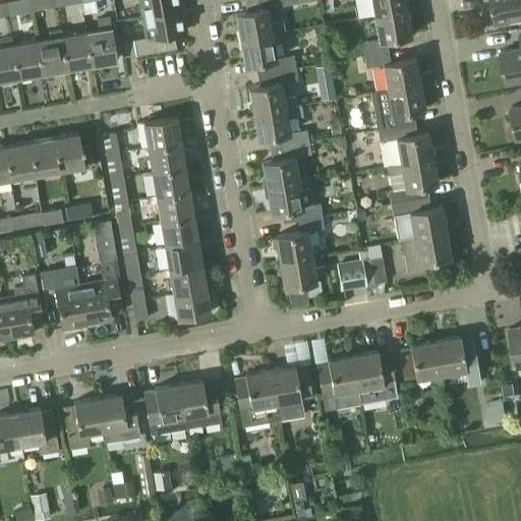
[(32,11),(30,0),(16,0),(10,1),(12,14),(32,11)]
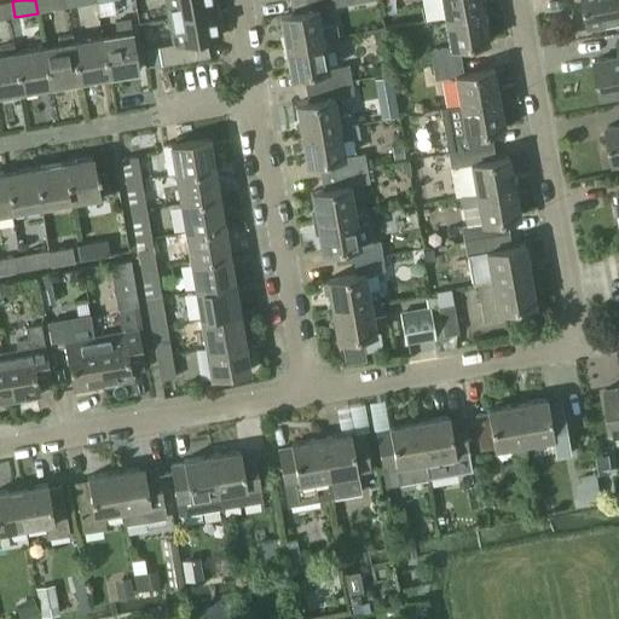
[(35,0),(38,13),(62,9),(61,0),(35,0)]
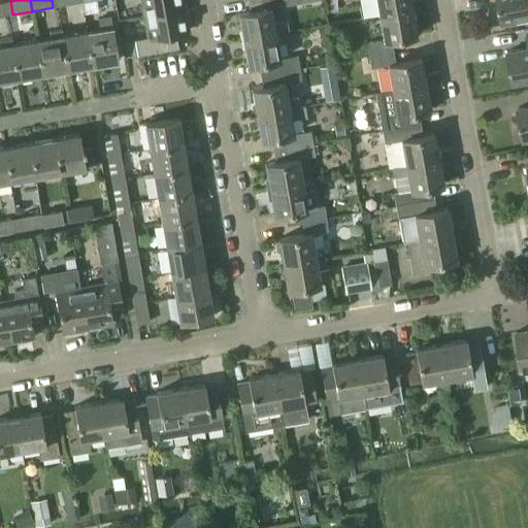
[(140,0),(143,15),(184,8),(182,0),(140,0)]
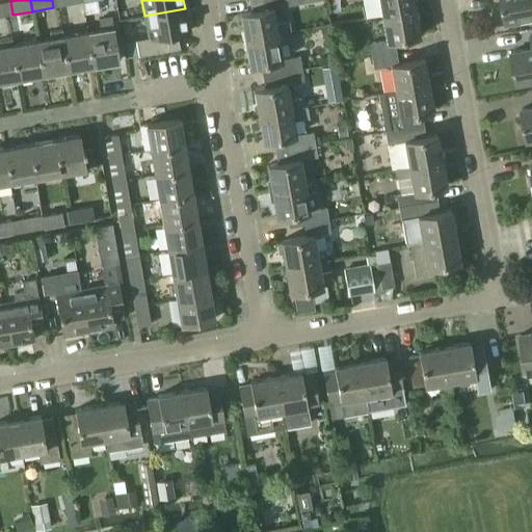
[(291,5),(289,0),(253,0),(248,1),(250,12),(240,15),(245,41),(291,32),(289,21),(276,23),(274,8),(291,5)]
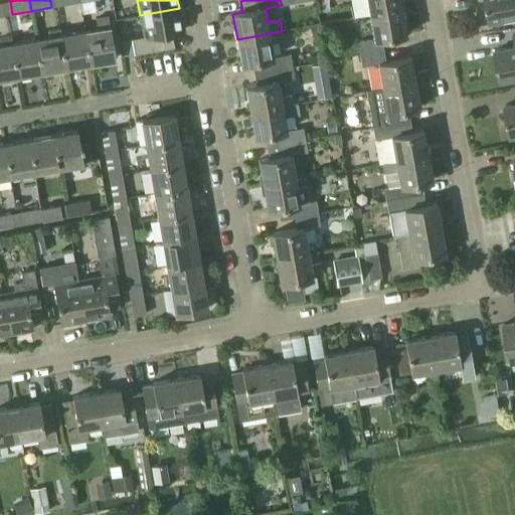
[(365,0),(369,16),(401,11),(399,0),(365,0)]
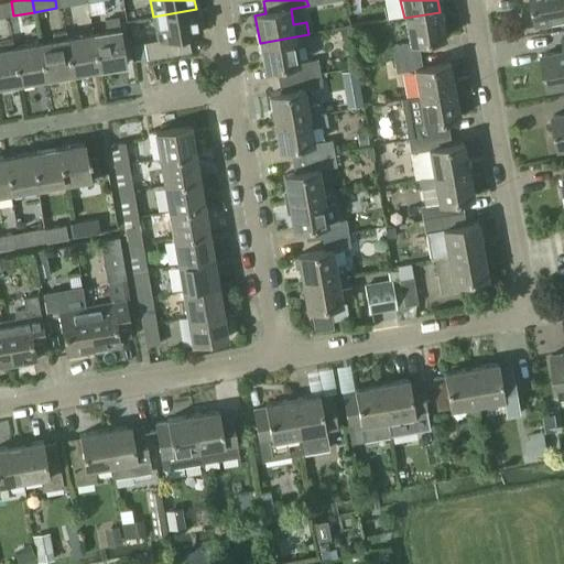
[(563,0),(531,0),(535,25),(563,20),(563,0)]
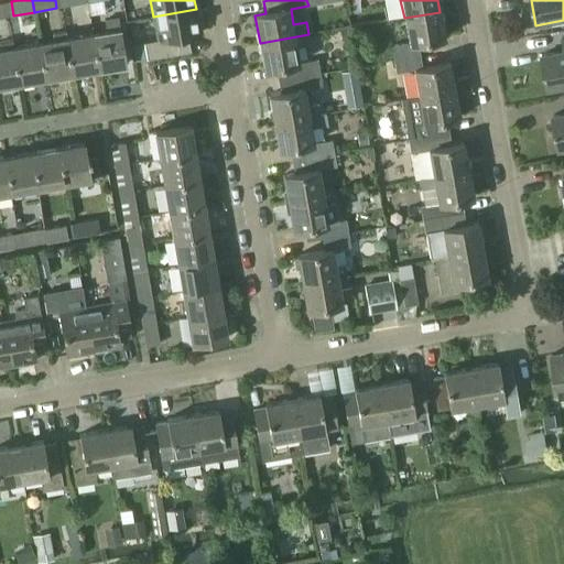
[(201,33),(196,9),(153,17),(158,40),(143,42),(147,60),(190,51),(187,35),(201,33)]
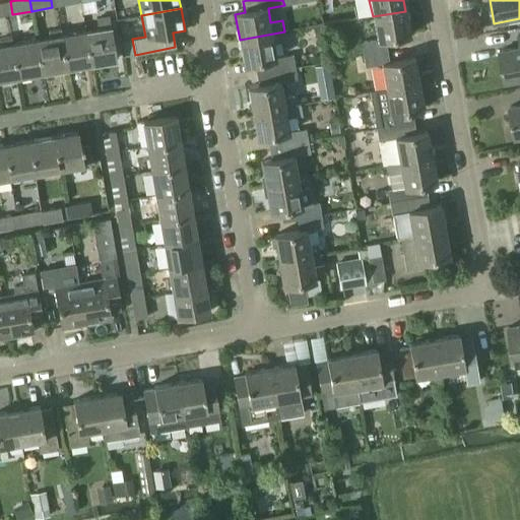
[(409,35),(405,11),(373,16),(377,40),(361,43),(363,55),(387,51),(385,39),(409,35)]
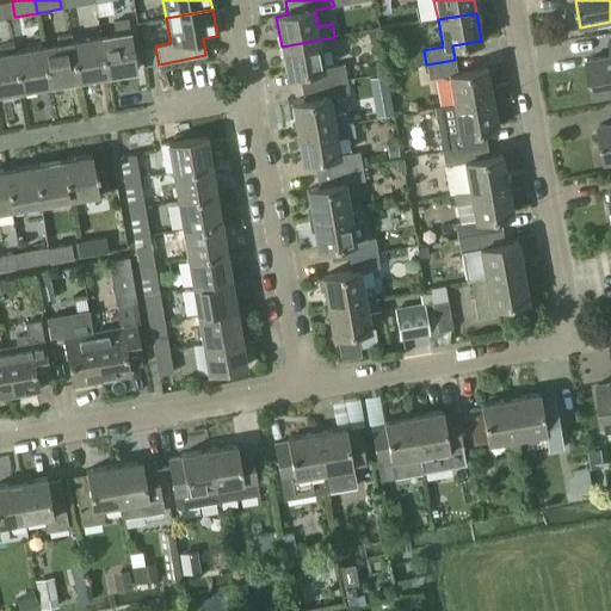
[(100,37),(107,75),(137,71),(128,19),(113,22),(116,34),(100,37)]
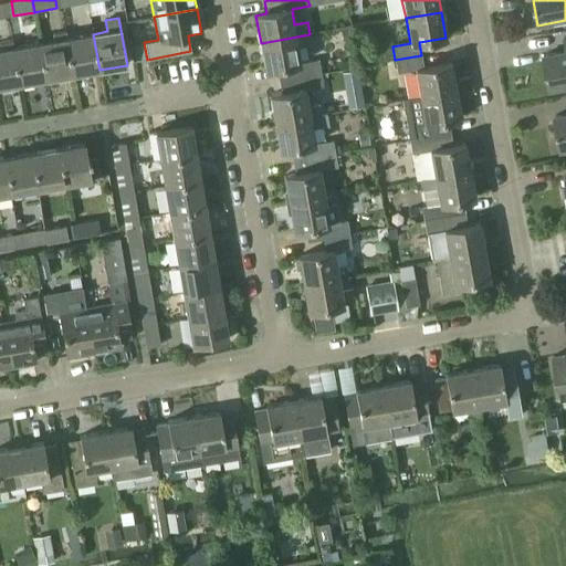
[(352,27),(341,29),(343,40),(353,38),(352,27)]
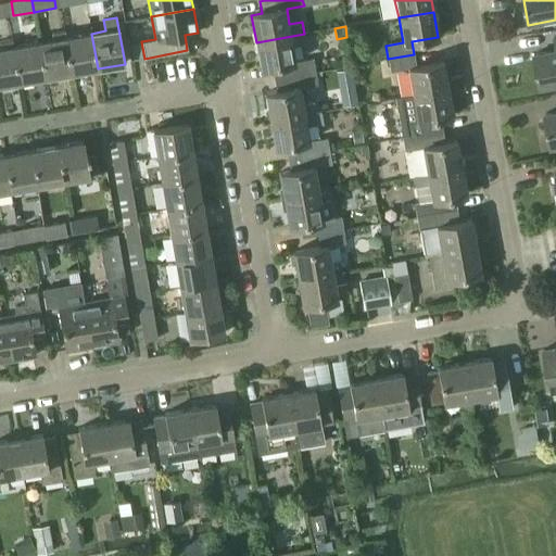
[(46,77),(72,73),(65,38),(64,32),(52,34),(53,40),(39,42),(46,77)]
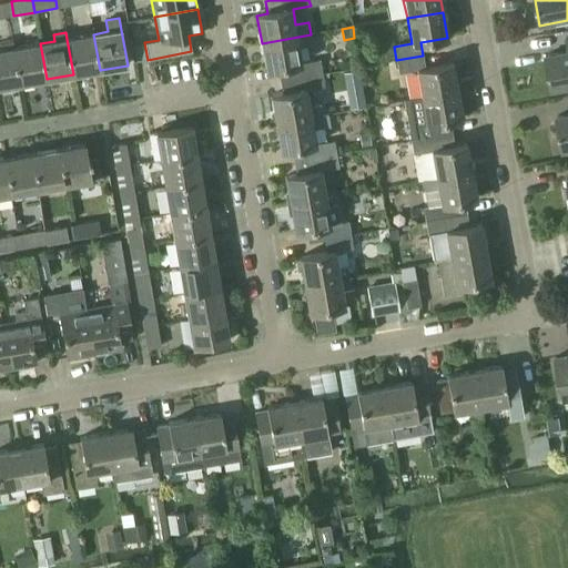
[(73,74),(100,70),(93,34),(67,39),(73,74)]
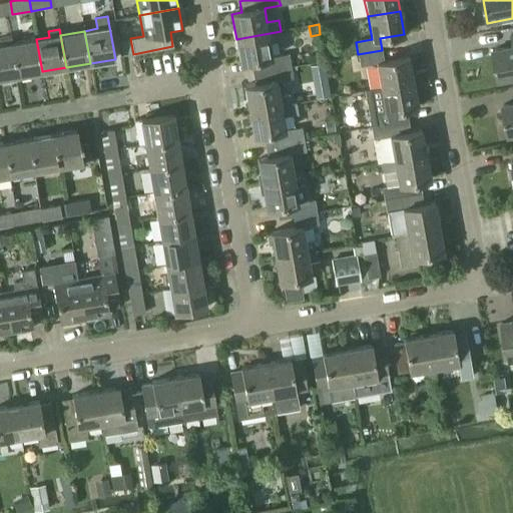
[(282,40),(281,31),(236,39),(240,63),(250,61),(252,73),(291,66),(289,54),(273,57),(271,42),(282,40)]
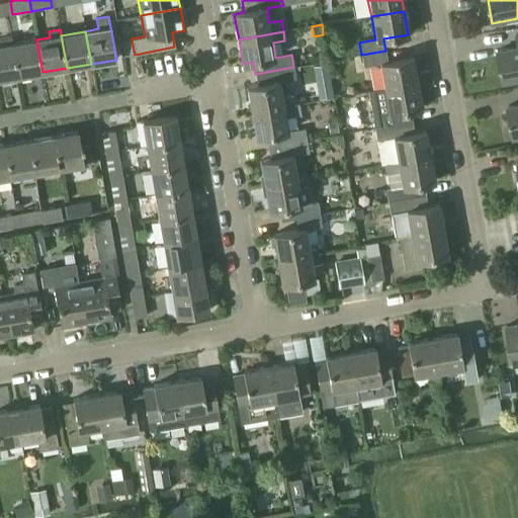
[(517,80),(517,33),(515,34),(517,48),(497,51),(503,83),(517,80)]
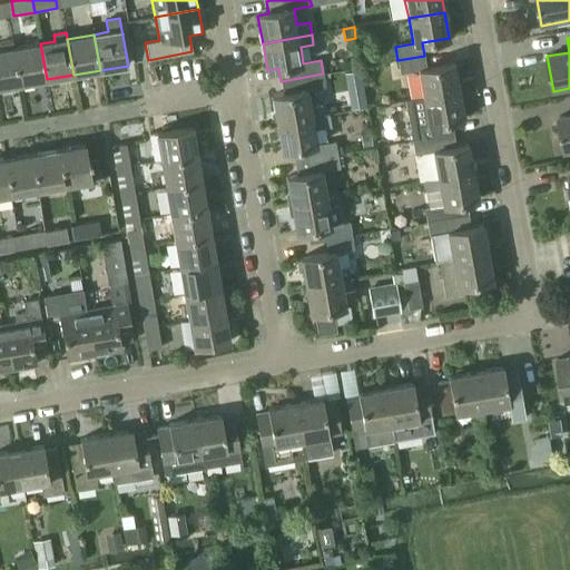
[(0,87),(20,85),(13,48),(12,41),(0,42),(0,87)]
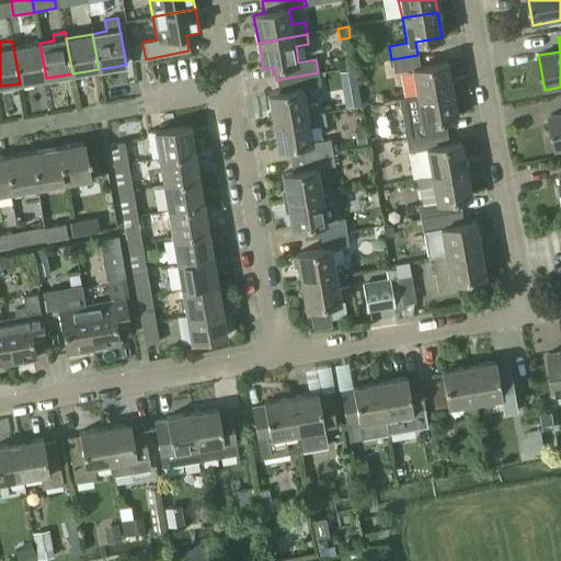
[(13,47),(20,83),(46,78),(39,43),(13,47)]
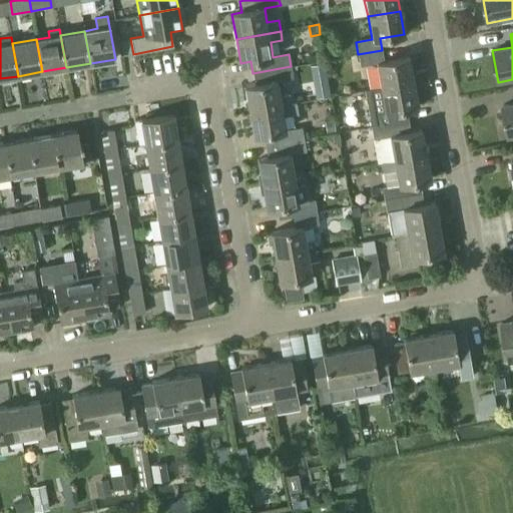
[(382,50),(358,54),(360,66),(376,64),(380,87),(413,82),(408,57),(384,61),(382,50)]
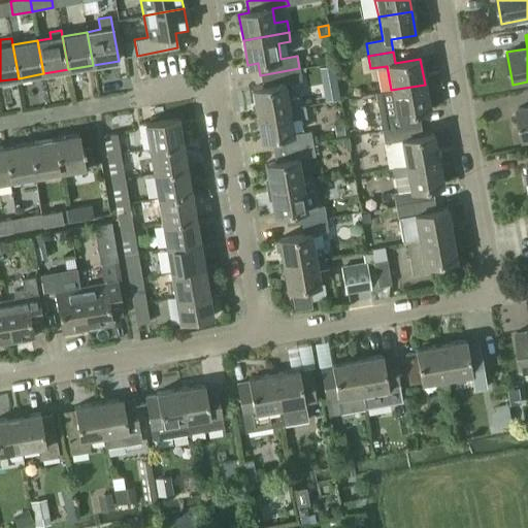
[(336,83),(333,65),(320,67),(323,86),(336,83)]
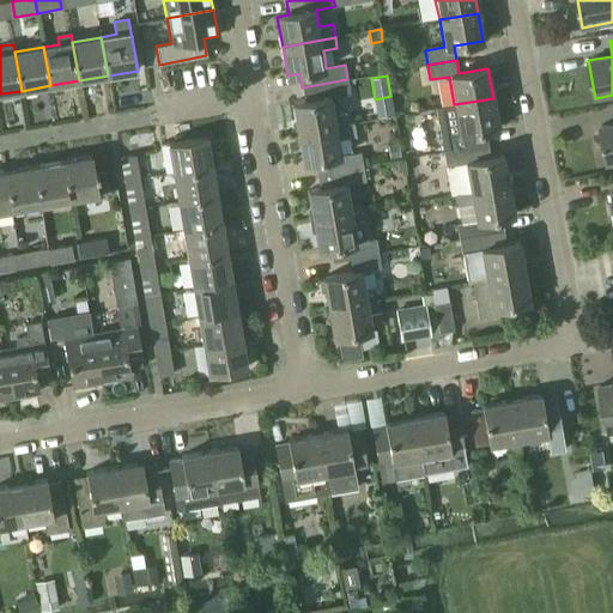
[(347,79),(302,87),(304,102),(292,103),(297,132),(337,125),(332,97),(351,93),(347,79)]
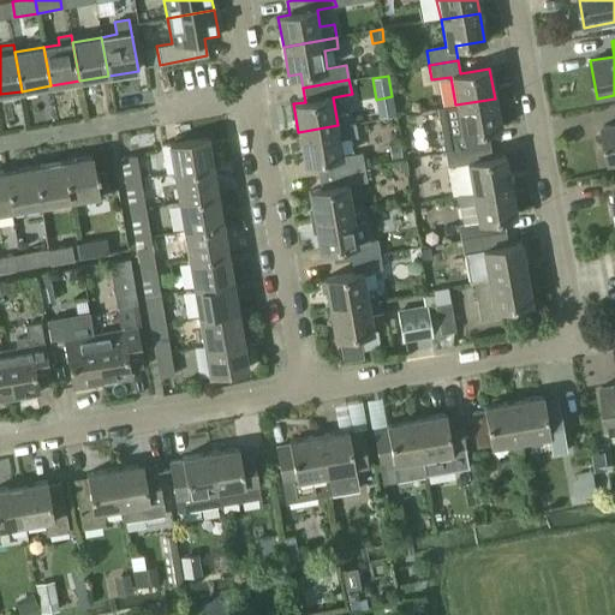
[(437,109),(445,153),(490,145),(487,130),(500,127),(495,99),(455,105),(455,106),(437,109)]
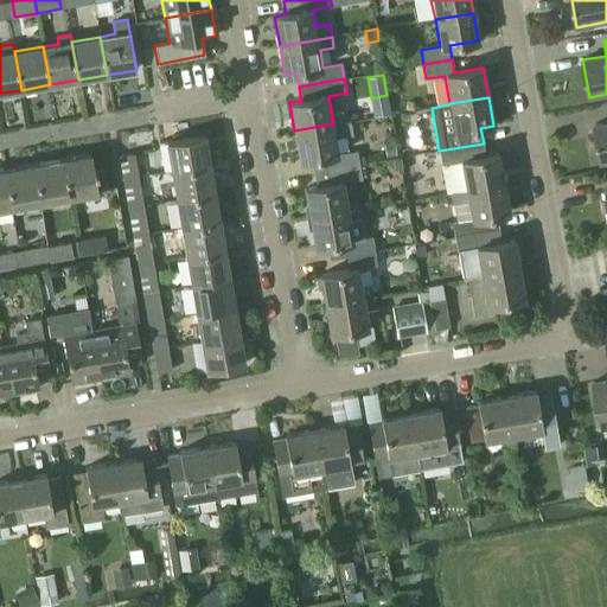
[(390,104),(376,108),(377,116),(391,114),(390,104)]
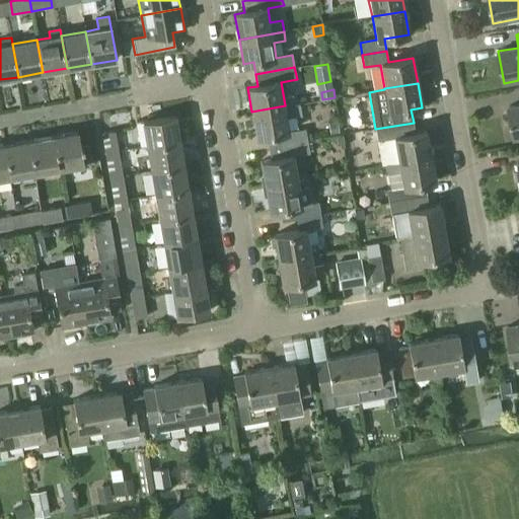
[(285,106),(251,113),(256,138),(267,136),(269,148),(307,141),(307,140),(306,133),(305,129),(289,132),(287,118),(301,116),(299,104),(285,106)]
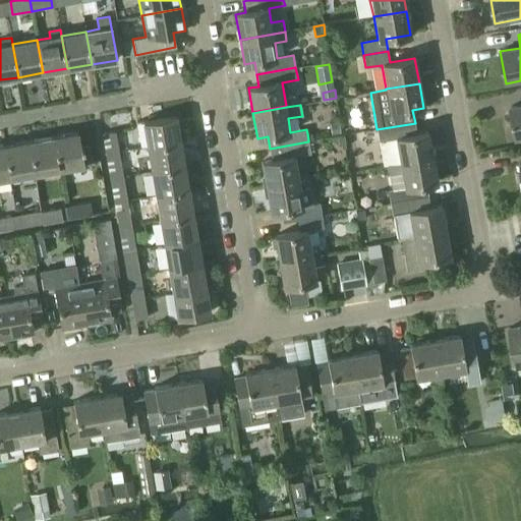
[(520,138),(520,105),(510,107),(516,140),(520,138)]
